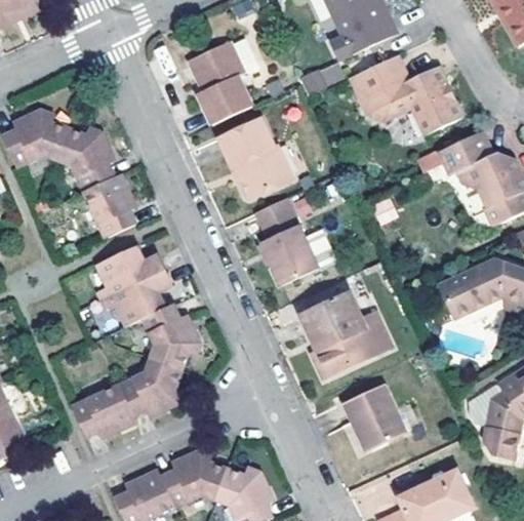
[(0,13),(31,0),(0,0),(0,13)]
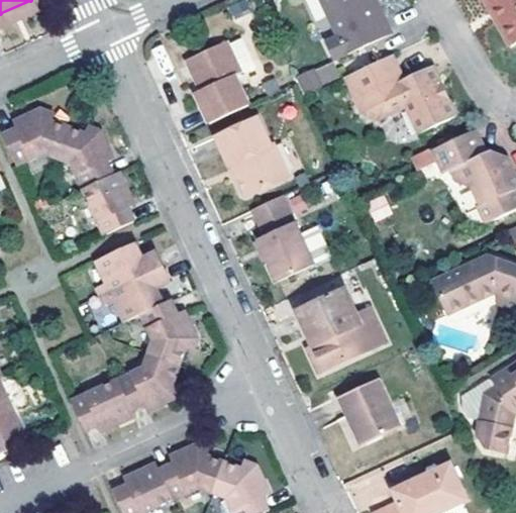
[(0,22),(35,6),(32,0),(30,0),(0,13),(0,22)]
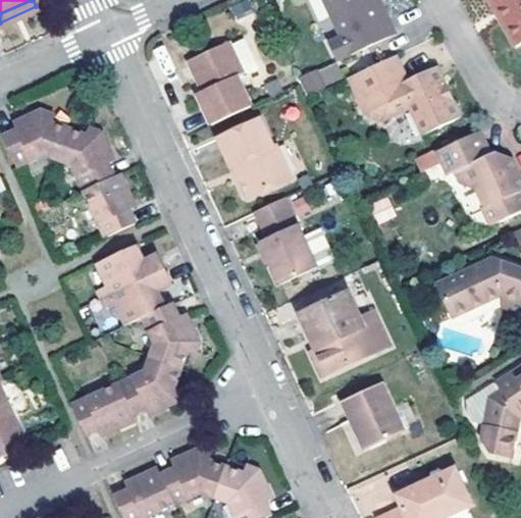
[(308,0),(320,27),(331,21),(321,0),(308,0)]
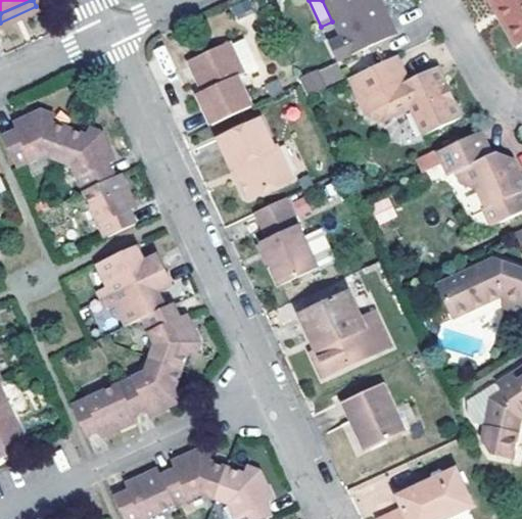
[(326,0),(342,36),(331,41),(340,59),(396,34),(381,1),(376,3),(375,0),(326,0)]
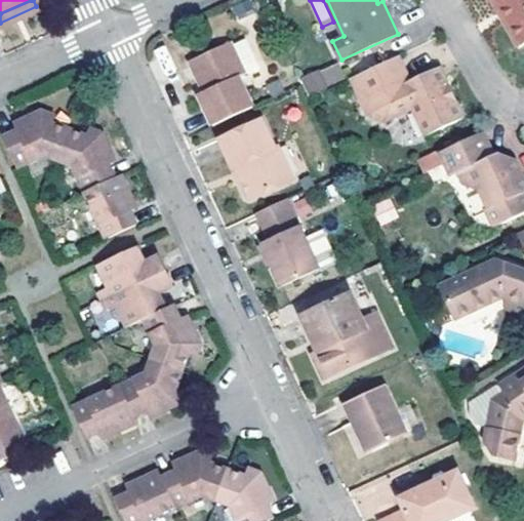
[(491,0),(496,8),(501,5),(509,16),(504,21),(518,46),(523,42),(523,0),(491,0)]
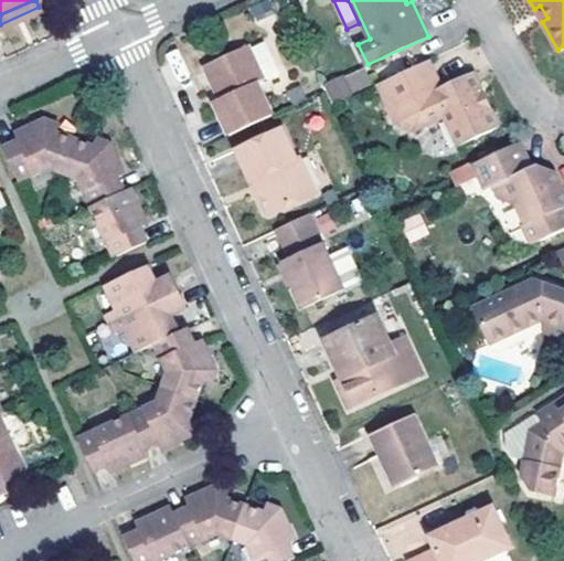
[(534,9),(542,22),(547,18),(540,6),(534,9)]
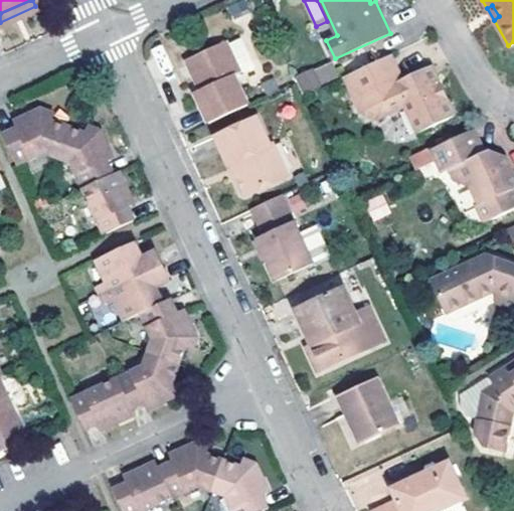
[(193,94),(208,124),(248,104),(236,77),(255,68),(242,41),(228,47),(225,42),(186,60),(199,91),(193,94)]
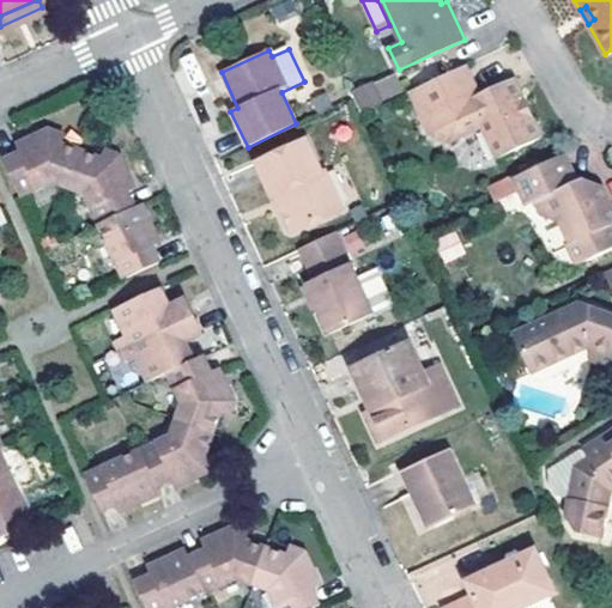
[(393,67),(351,84),(358,104),(401,87),(393,67)]
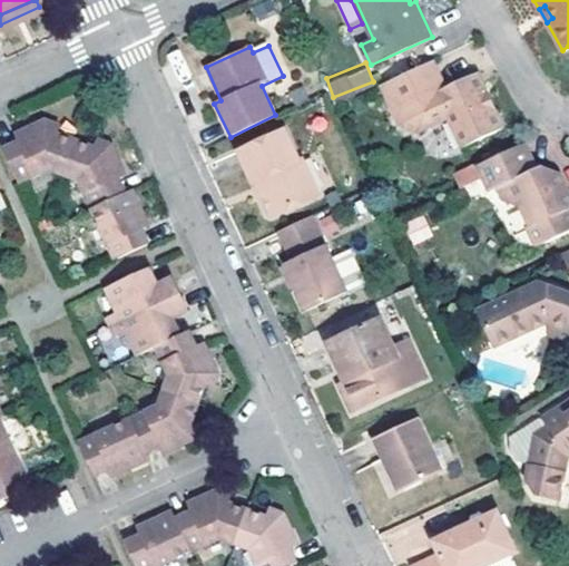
[(431,62),(384,84),(400,119),(419,129),(449,116),(462,144),(500,127),(476,72),(442,86),(431,62)]
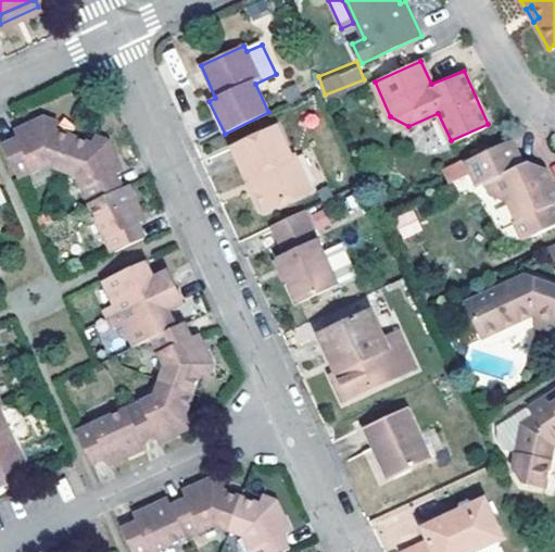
[(302,97),(297,85),(285,90),(290,102),(302,97)]
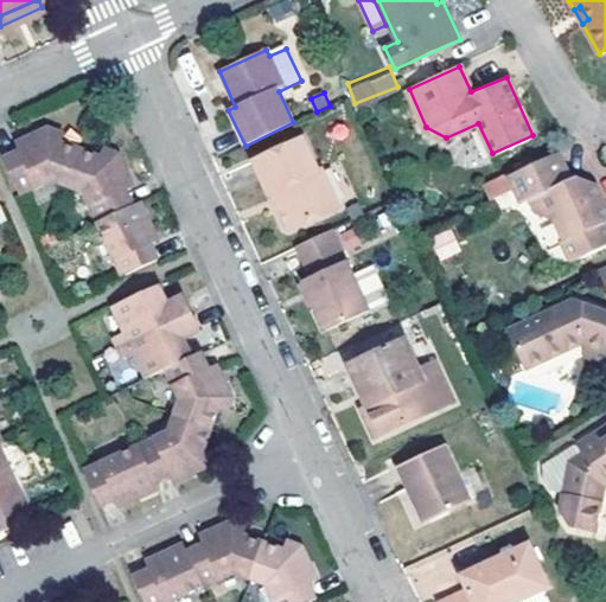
[(43,179),(62,186),(75,151),(53,142),(49,132),(38,127),(25,133),(30,145),(12,153),(0,159),(0,164),(13,192),(43,179)]
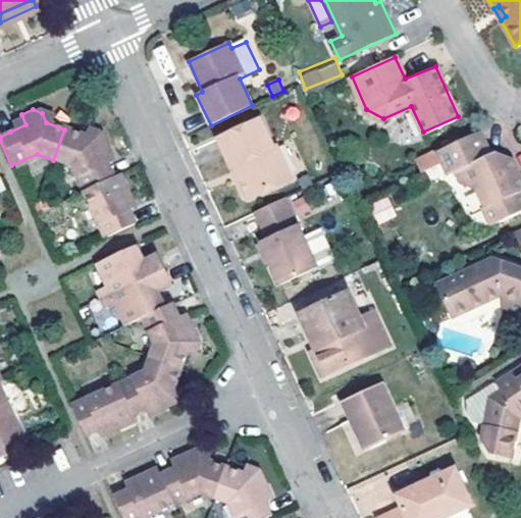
[(6,121),(10,132),(25,124),(21,114),(6,121)]
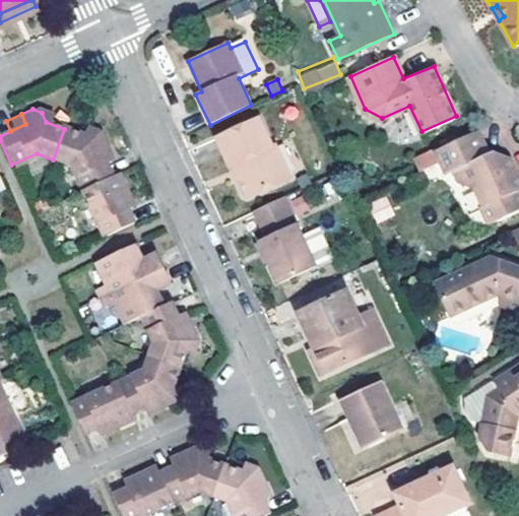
[(270,145),(258,119),(219,136),(234,165),(236,164),(250,195),(292,176),(275,143),(270,145)]
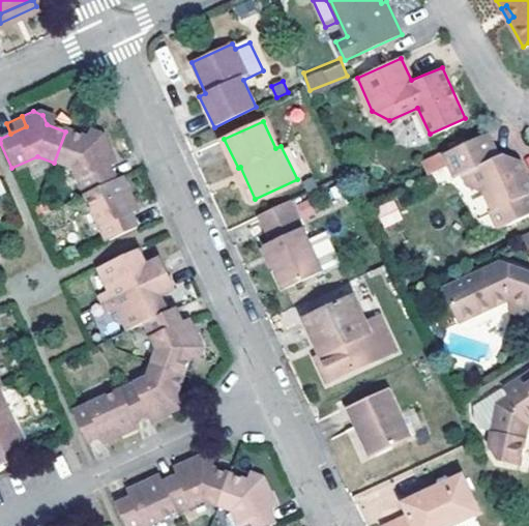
[(97,151),(104,148),(97,136),(90,133),(81,138),(65,132),(54,163),(68,168),(80,194),(110,179),(105,167),(97,151)]
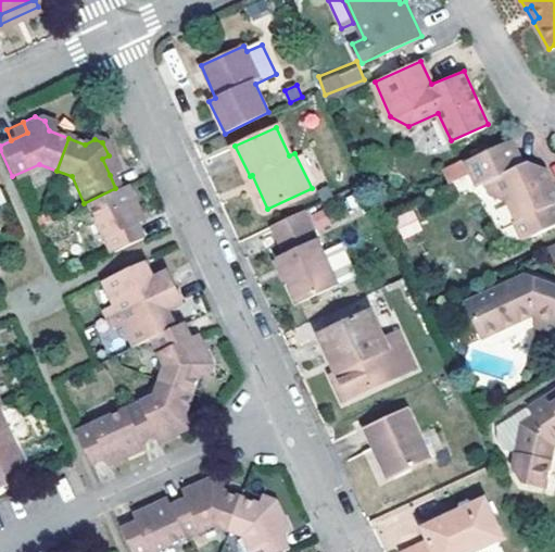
[(520,239),(554,223),(554,208),(553,203),(554,201),(554,199),(543,171),(522,162),(519,164),(508,140),(464,161),(469,172),(475,184),(483,182),(490,195),(505,200),(514,218),(511,220),(520,239)]
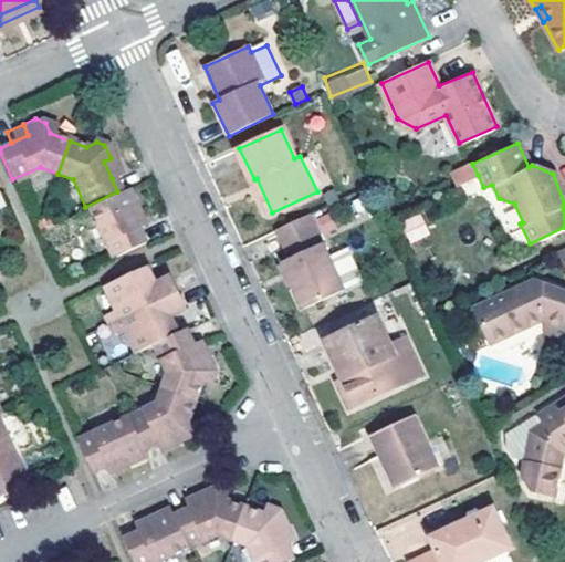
[(118,175),(111,158),(104,162),(112,178),(118,175)]
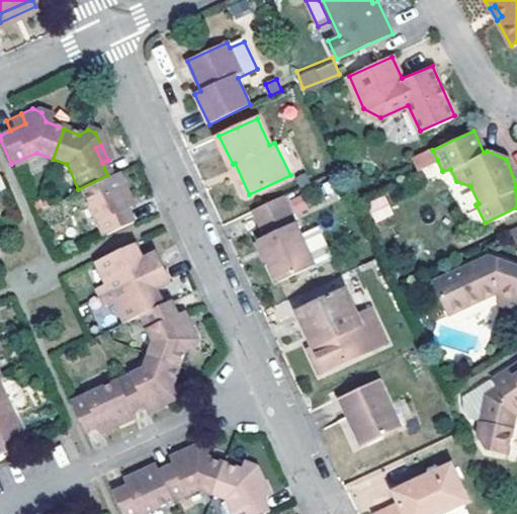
[(437,160),(432,150),(411,160),(416,170),(437,160)]
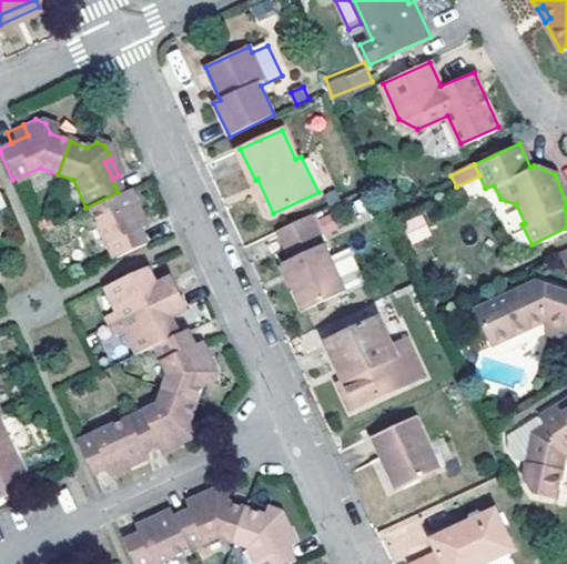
[(342,199),(337,189),(326,193),(332,204),(342,199)]
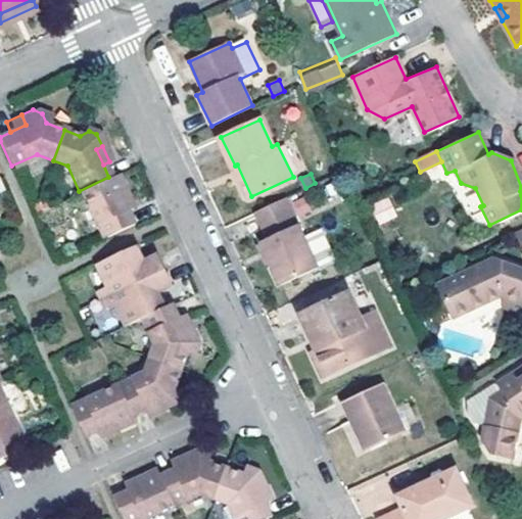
[(130,224),(124,210),(116,194),(123,191),(114,175),(108,177),(79,191),(100,237),(130,224)]
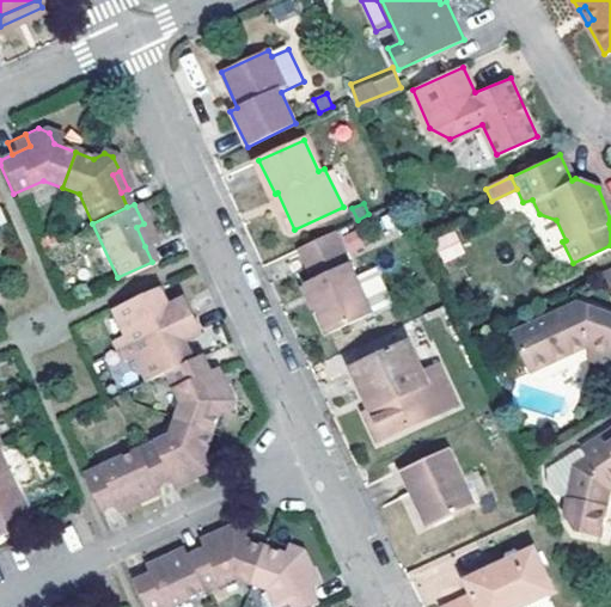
[(153,244),(144,224),(136,227),(145,246),(153,244)]
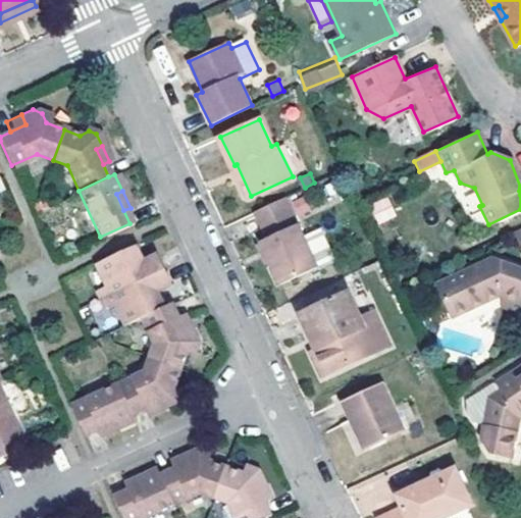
[(377,219),(396,211),(386,192),(369,200),(377,219)]
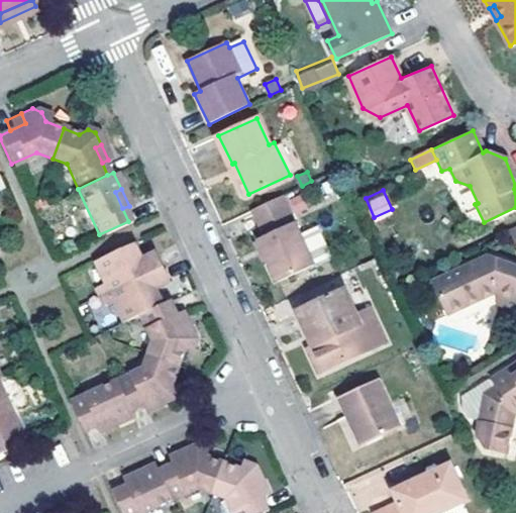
[(284,194),(254,208),(267,236),(260,238),(280,281),(316,264),(284,194)]
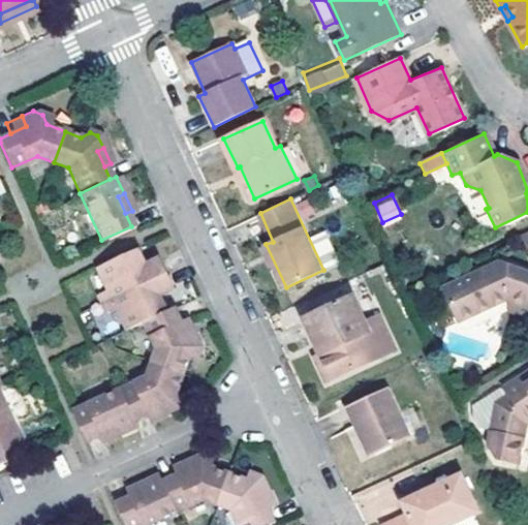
[(96,296),(99,303),(161,274),(155,259),(141,267),(133,250),(95,270),(105,291),(96,296)]
